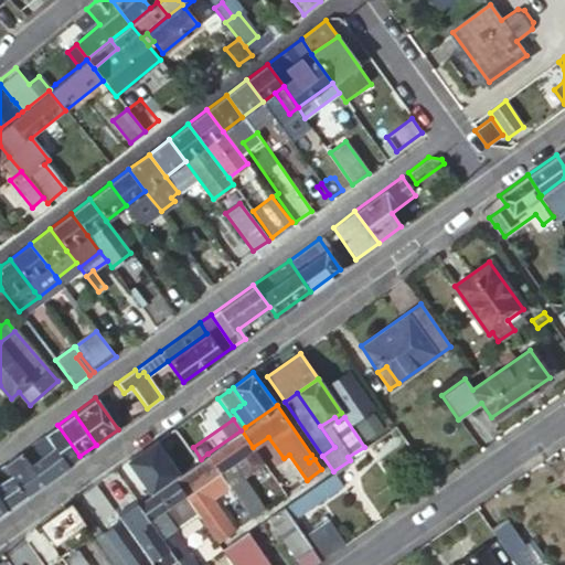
[(80,456),(57,425),(45,434),(54,447),(67,465),(80,456)]
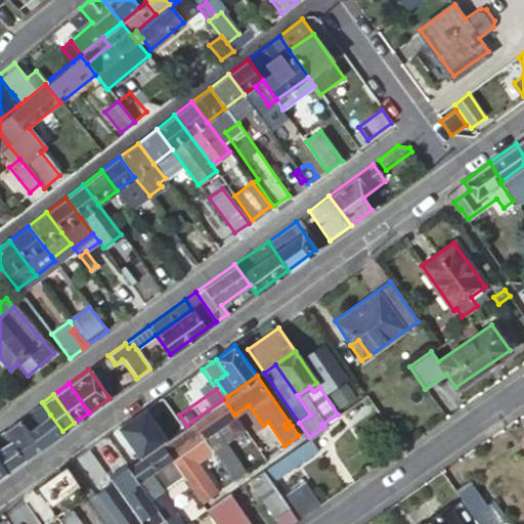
[(217,457),(233,481),(246,473),(225,443),(220,436),(220,435),(216,428),(234,415),(224,399),(223,399),(192,421),(213,451),(217,457)]
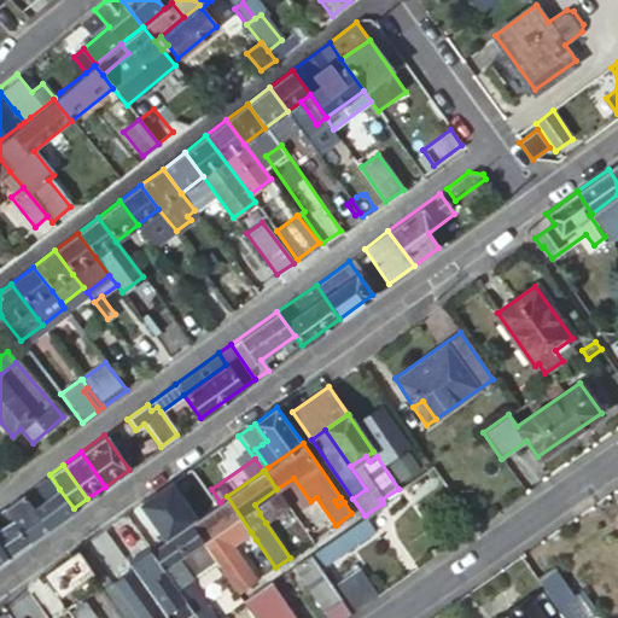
[(59,489),(50,474),(22,494),(33,508),(59,489)]
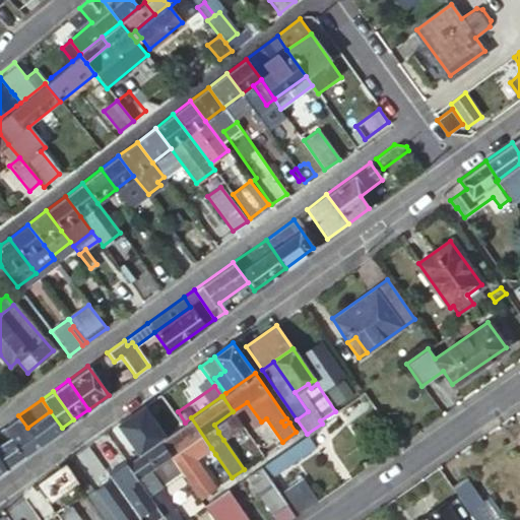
[(39,444),(62,428),(50,411),(27,428),(35,438),(39,444)]
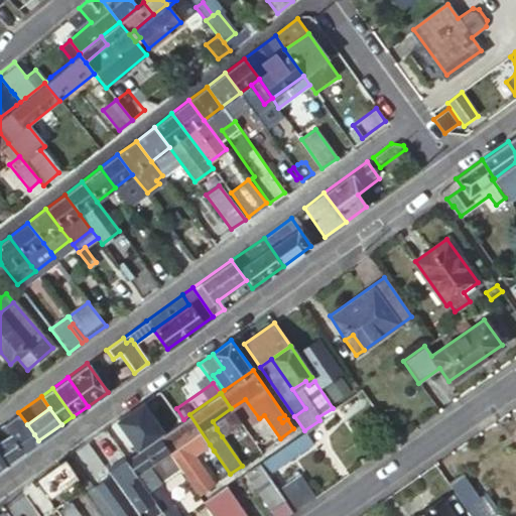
[(231,408),(213,421),(217,428),(217,429),(222,436),(241,423),(231,408)]
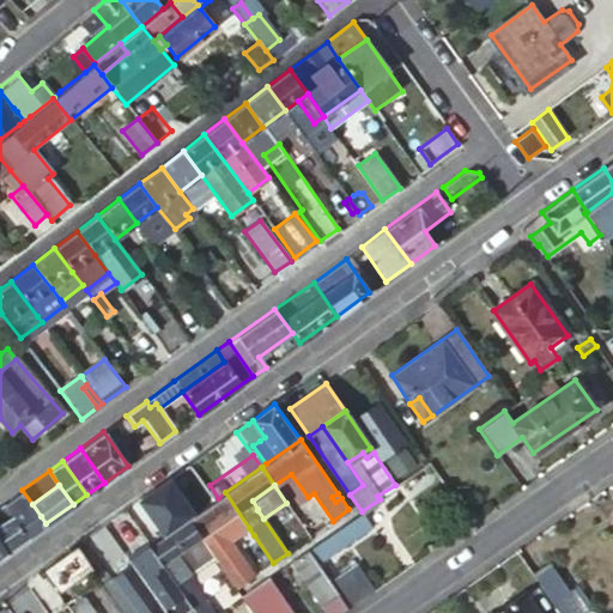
[(32,504),(22,490),(4,503),(11,514),(22,529),(41,516),(32,504)]
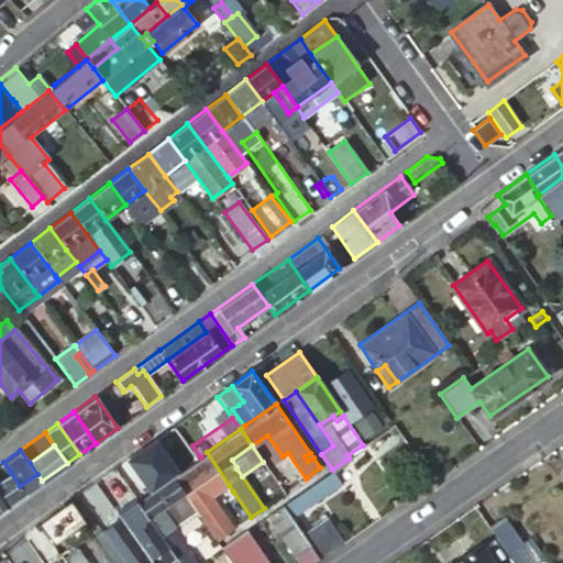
[(200,457),(173,476),(185,493),(196,509),(198,512),(217,540),(230,531),(209,500),(229,485),(207,452),(200,457)]
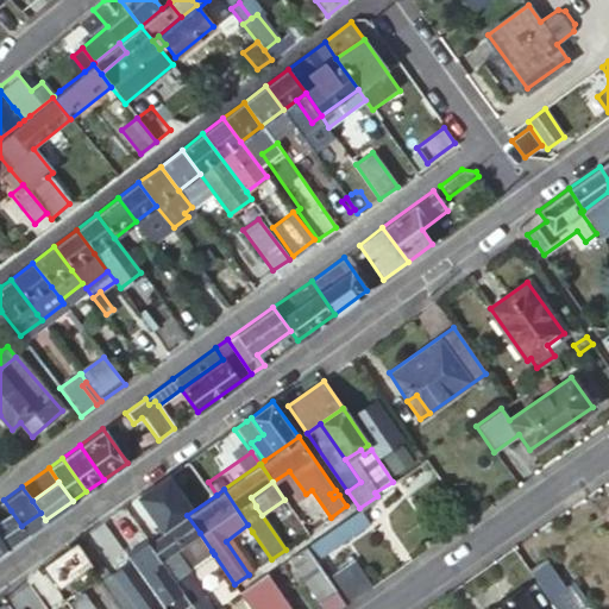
[(0,518),(11,510),(4,500),(0,502),(0,518)]
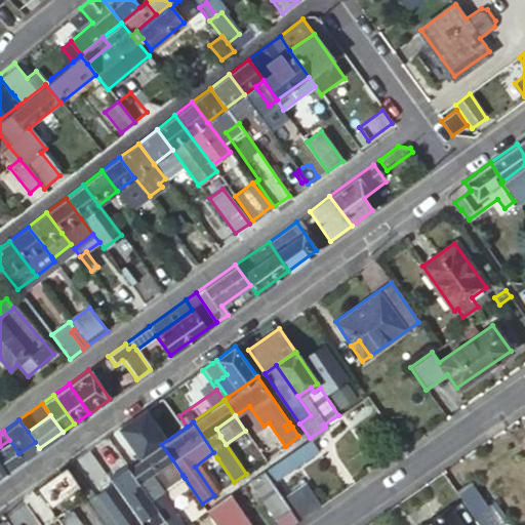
[(318,448),(310,438),(264,471),(271,481),(318,448)]
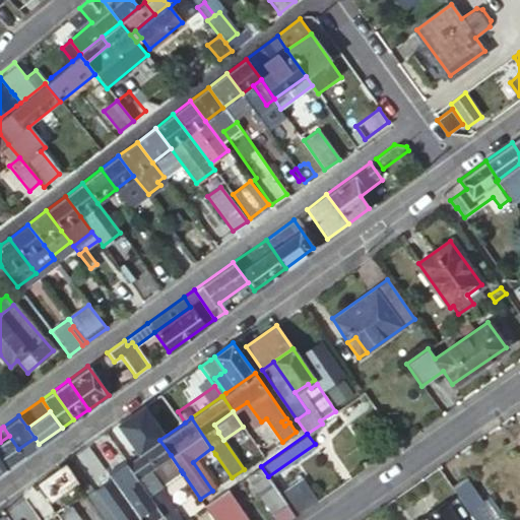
[(0,461),(5,468),(23,456),(18,449),(9,436),(0,442),(0,461)]
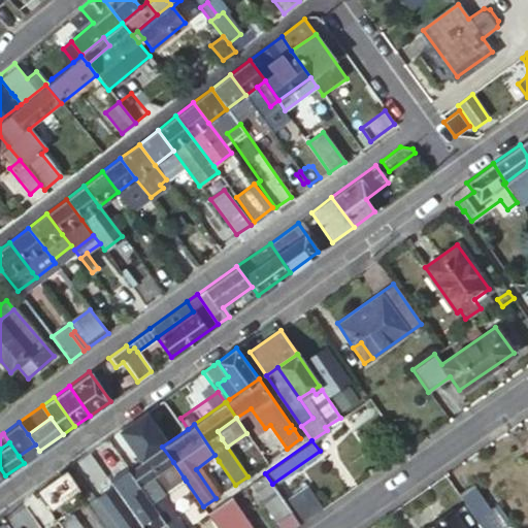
[(24,463),(39,451),(35,444),(19,456),(24,463)]
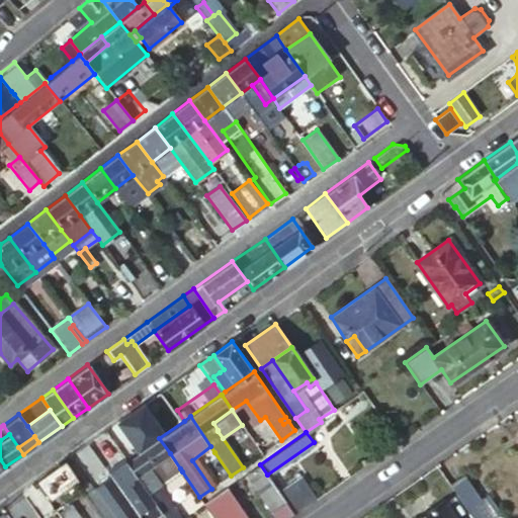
[(180,517),(159,488),(163,486),(150,467),(170,453),(159,438),(126,461),(134,471),(165,517),(180,517)]
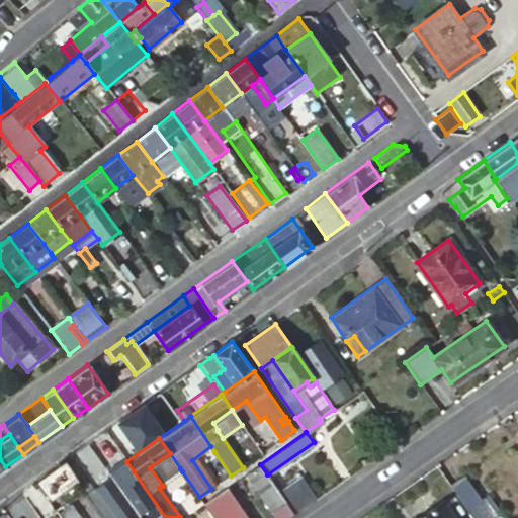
[(112,471),(126,461),(112,441),(98,451),(112,471)]
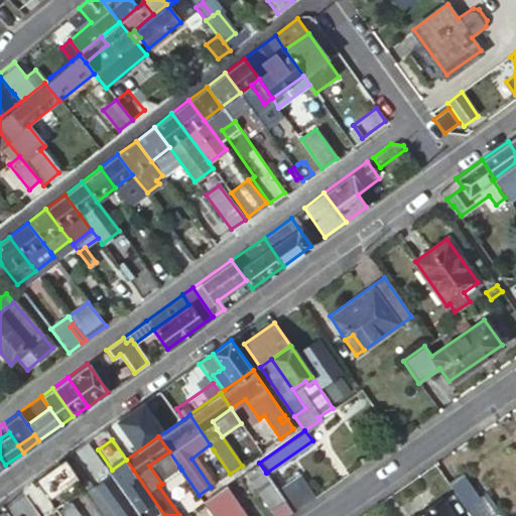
[(162,484),(181,470),(179,467),(169,452),(149,466),(162,484)]
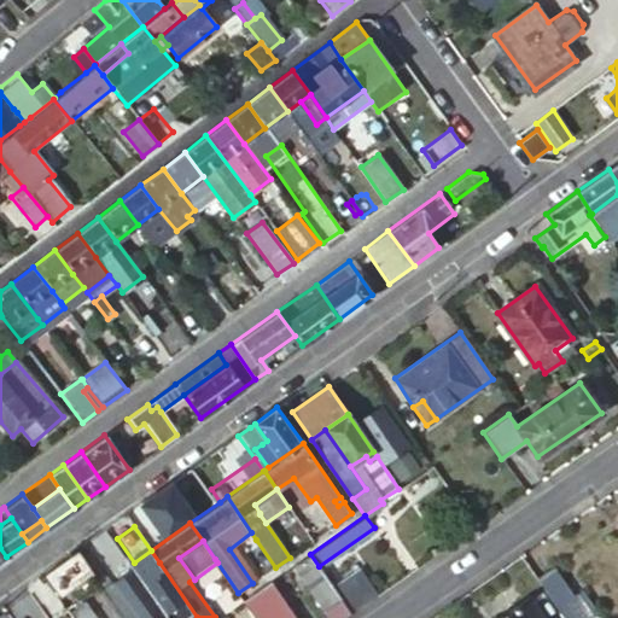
[(104,557),(124,587),(138,578),(116,548),(104,557)]
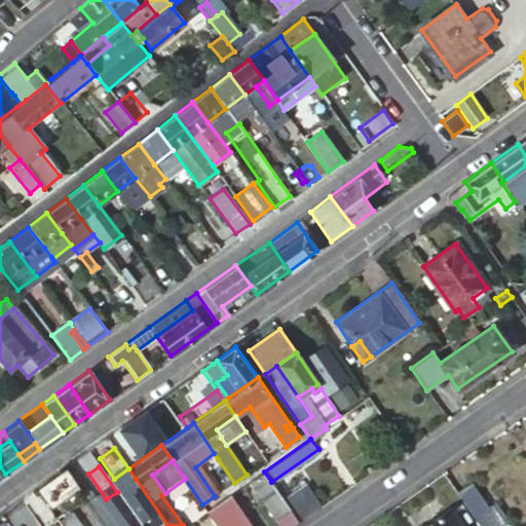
[(136,479),(128,468),(114,479),(121,489),(136,479)]
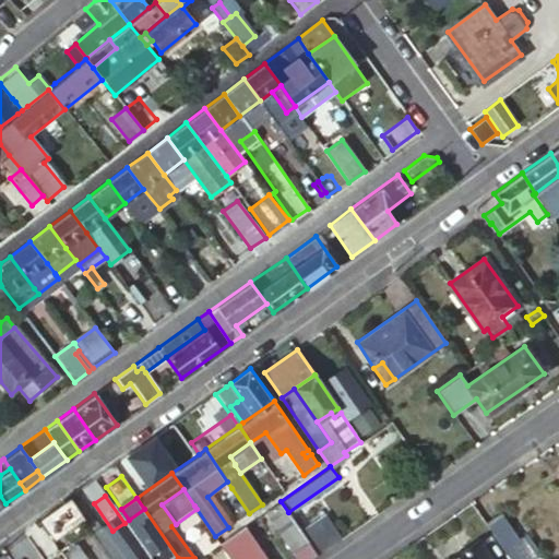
[(281,501),(264,512),(293,554),(308,543),(297,526),(288,512),(281,501)]
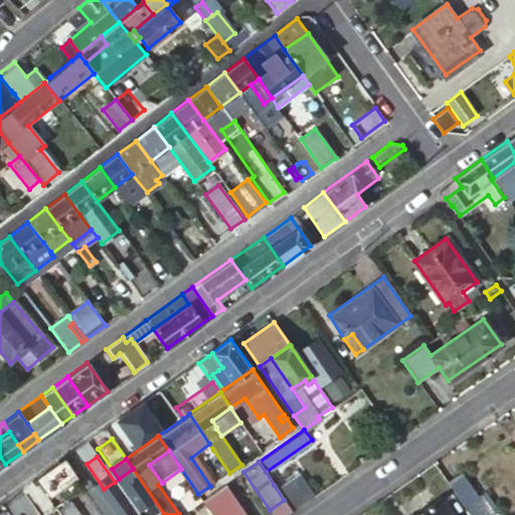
[(295,470),(274,485),(284,500),(291,511),(313,496),(295,470)]
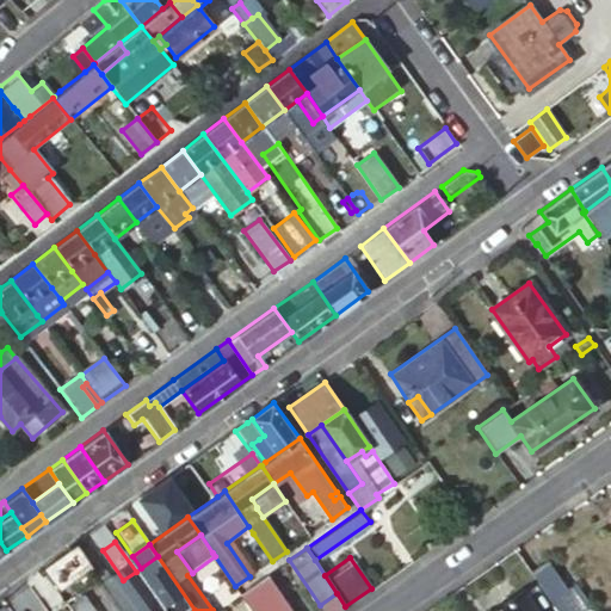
[(547,561),(530,572),(549,600),(566,590),(547,561)]
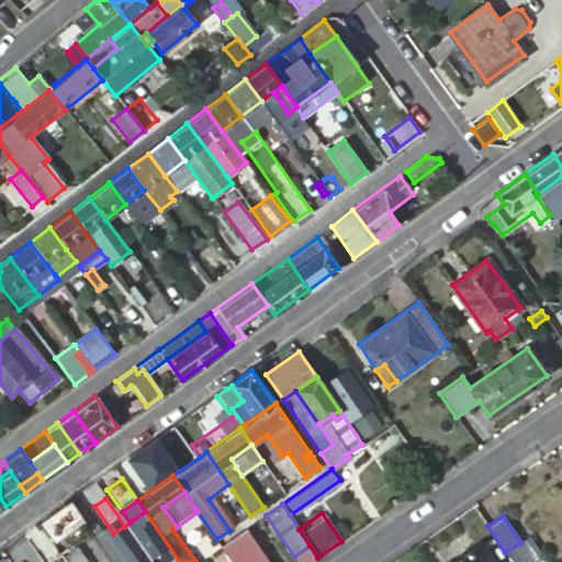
[(268,561),(246,529),(222,547),(232,561),(268,561)]
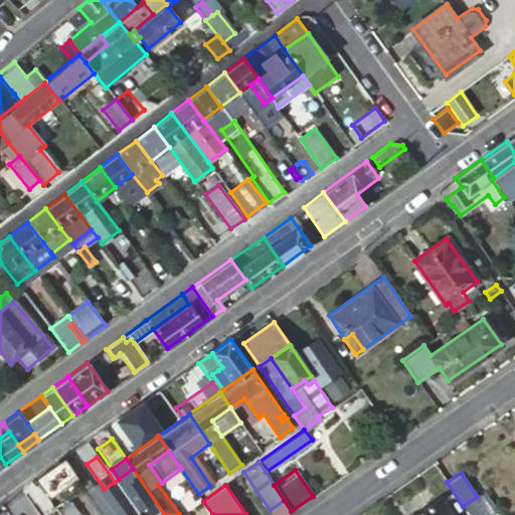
[(48,496),(55,507),(66,499),(59,488),(48,496)]
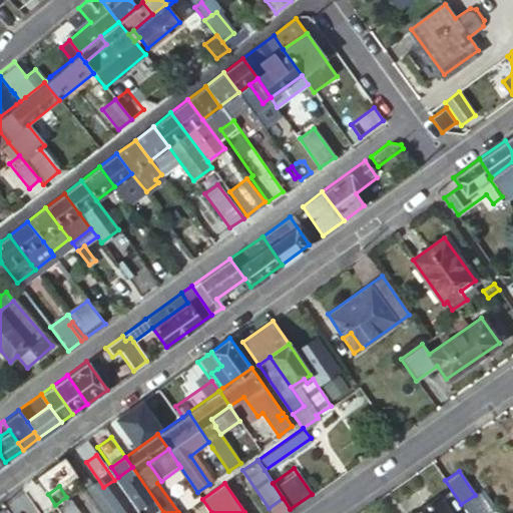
[(475,495),(461,504),(467,512),(491,512),(496,510),(483,489),(475,495)]
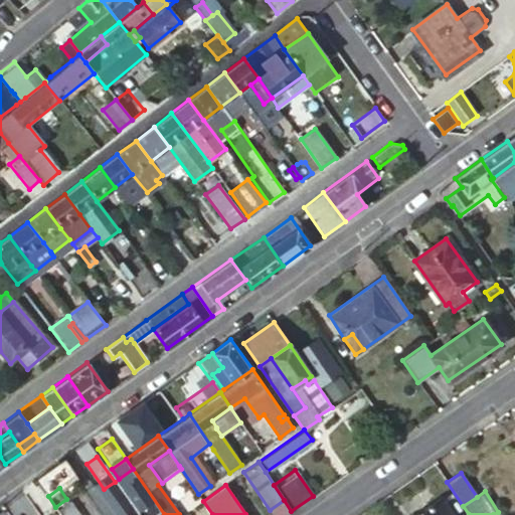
[(39,514),(44,514),(55,507),(48,496),(34,506),(39,514)]
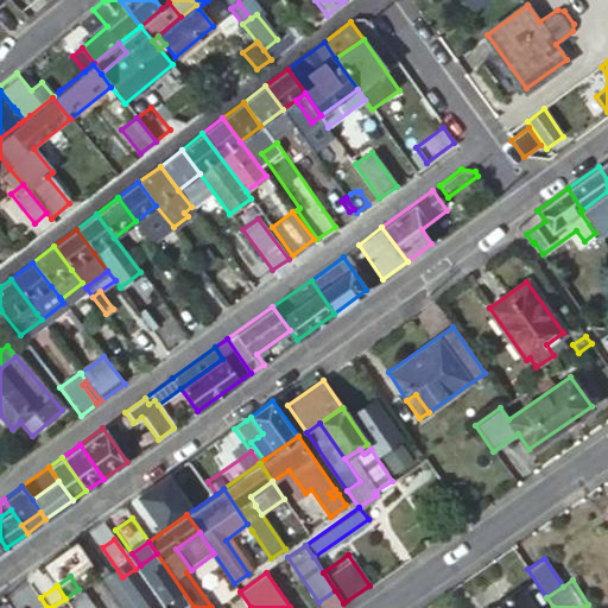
[(531,607),(518,589),(488,607),(531,607)]
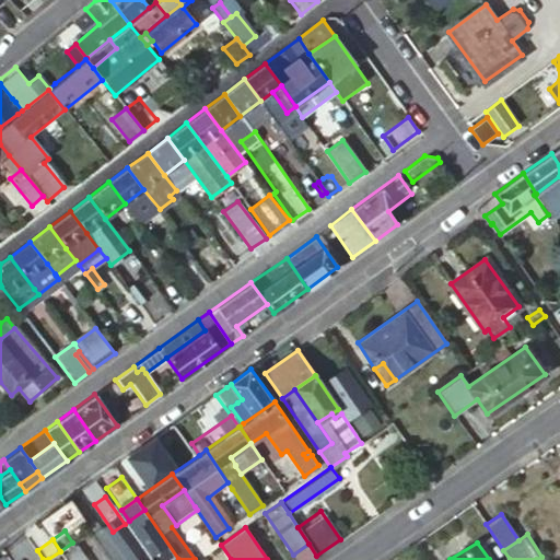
[(27,559),(21,550),(8,559),(27,559)]
